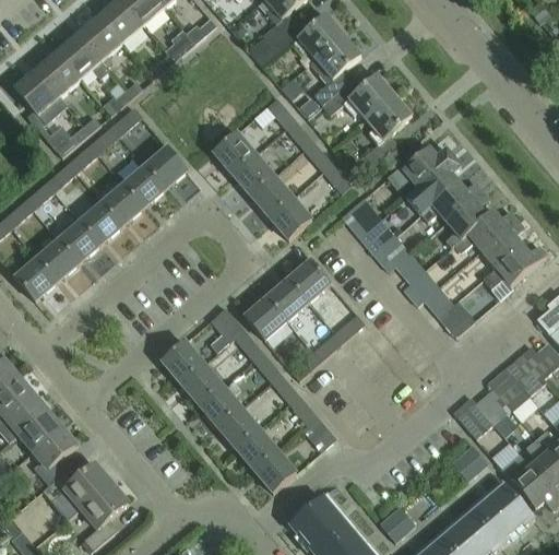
[(121,44),(142,26),(120,0),(118,0),(98,16),(121,44)]
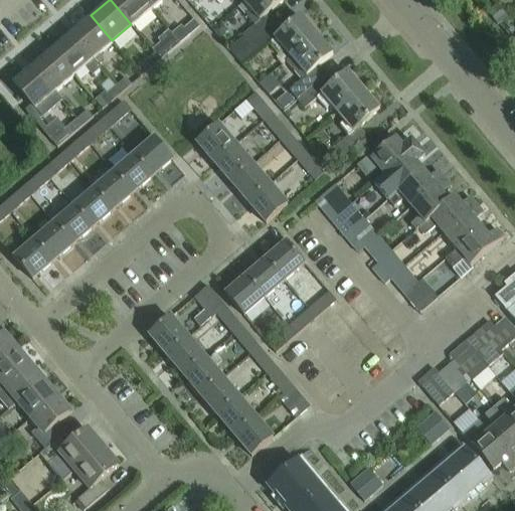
[(131,24),(151,7),(145,0),(111,0),(131,24)]
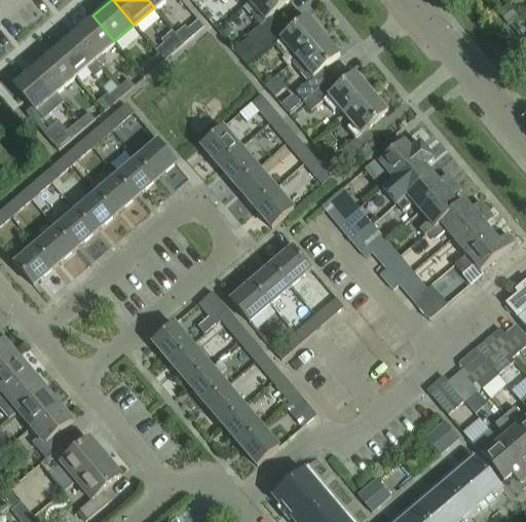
[(239,54),(278,22),(271,13),(287,0),(249,0),(256,8),(252,12),(260,22),(248,33),(232,46),(239,54)]
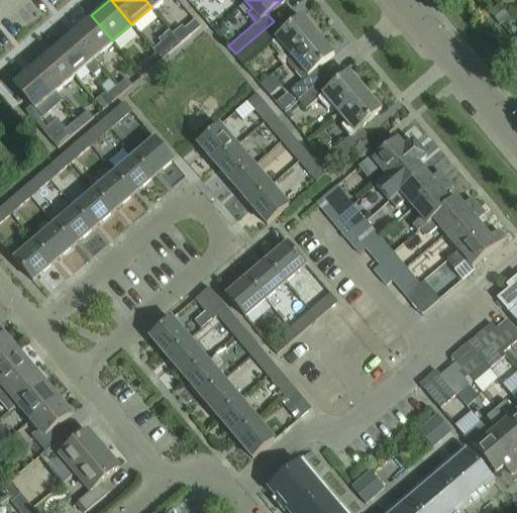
[(317,32),(302,13),(281,30),(274,21),(235,54),(244,64),(259,50),(271,40),(280,52),(285,47),(291,55),(317,32)]
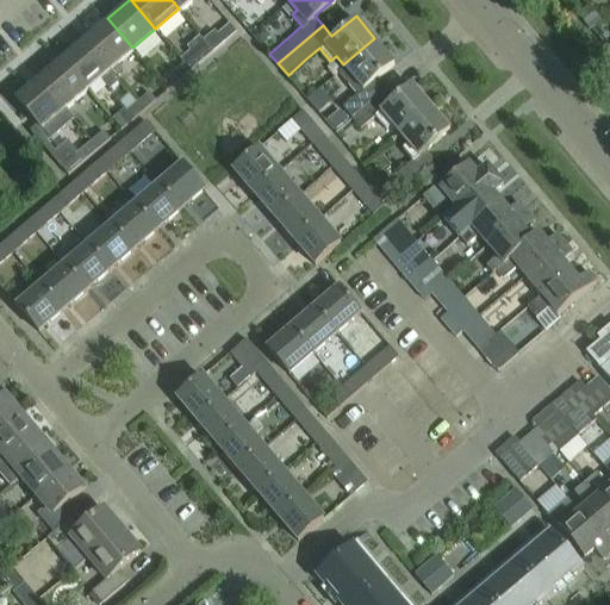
[(118,78),(119,76),(116,72),(122,67),(117,61),(132,48),(107,18),(85,37),(118,78)]
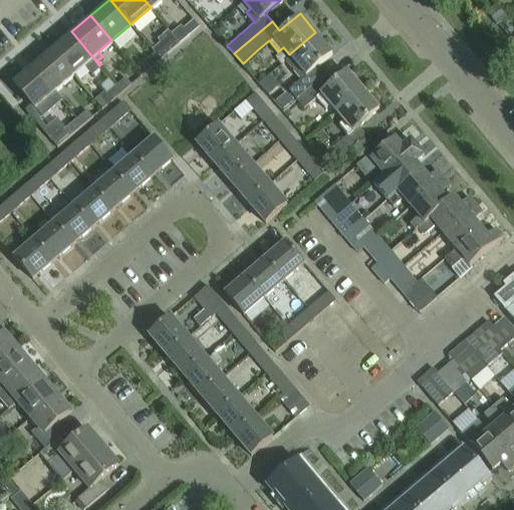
[(189,32),(199,23),(193,16),(183,25),(189,32)]
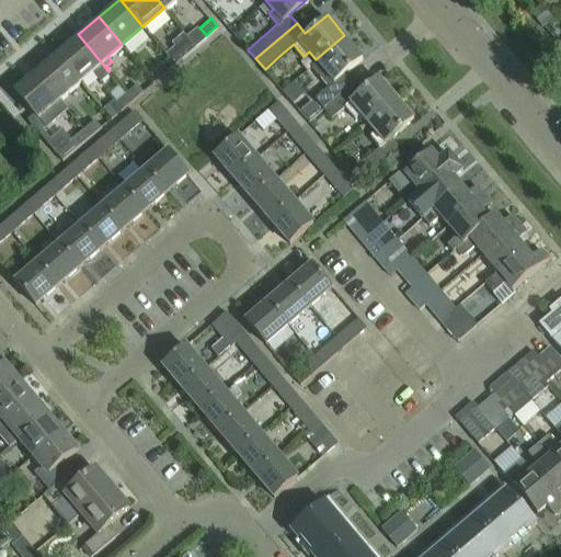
[(174,63),(185,53),(194,45),(182,31),(170,41),(173,44),(164,52),(168,55),(174,63)]
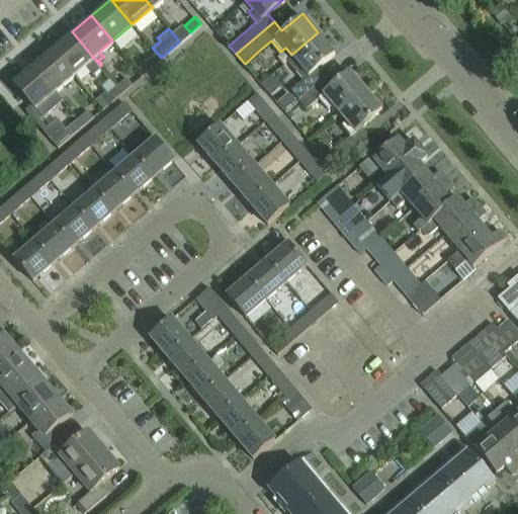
[(100,66),(72,31),(53,49),(74,74),(85,64),(92,73),(100,66)]
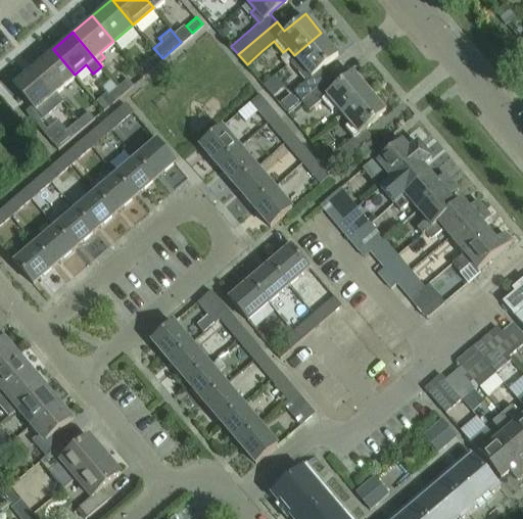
[(325,79),(317,69),(337,52),(321,33),(290,59),(306,79),(294,89),(301,98),(325,79)]
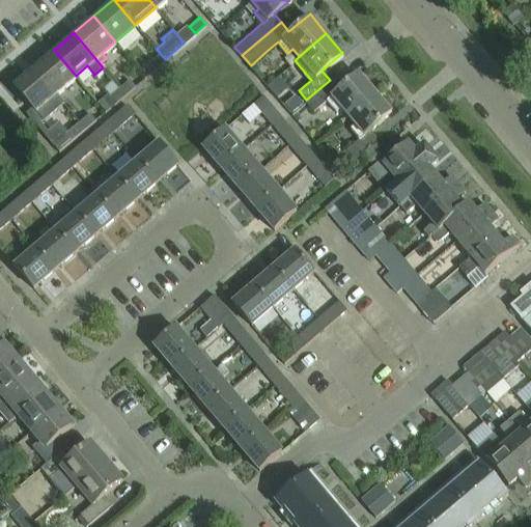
[(56,92),(76,76),(54,50),(34,66),(56,92)]
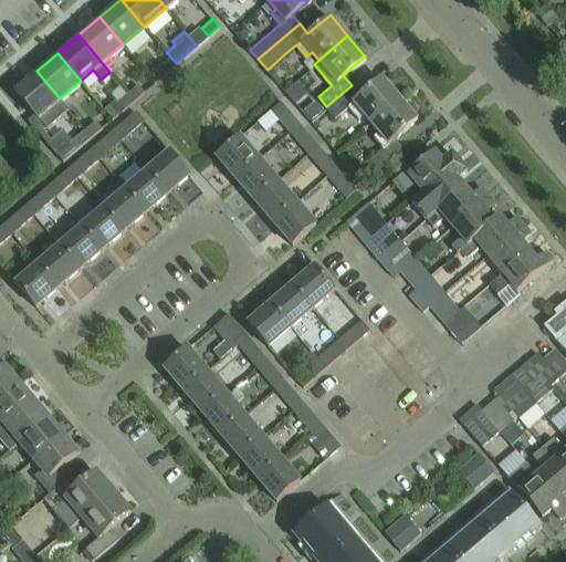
[(165,72),(176,63),(169,55),(159,64),(165,72)]
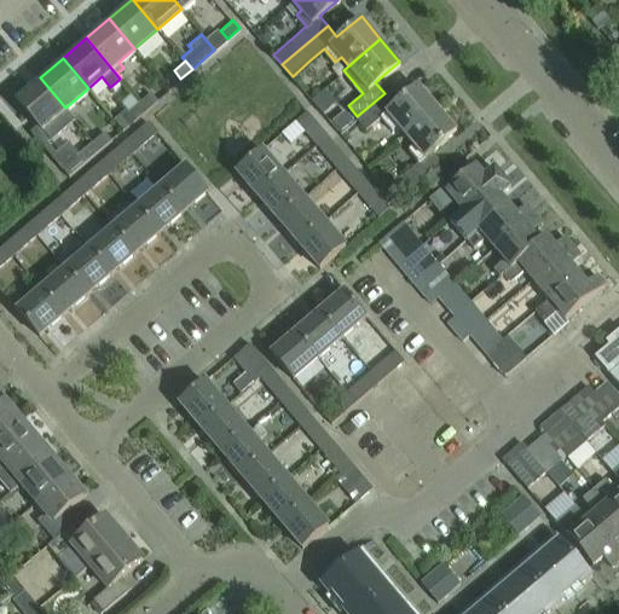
[(50,138),(74,117),(65,108),(40,77),(16,98),(41,127),(50,138)]
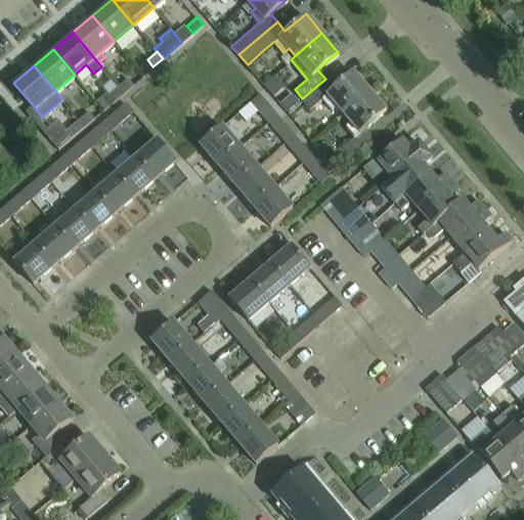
[(369,89),(353,70),(333,87),(325,79),(302,98),(309,107),(322,97),(332,107),(337,103),(343,112),(369,89)]
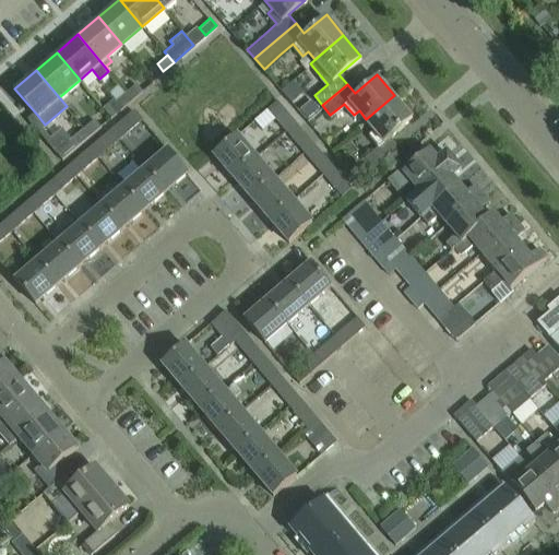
[(131,97),(142,89),(137,81),(125,91),(131,97)]
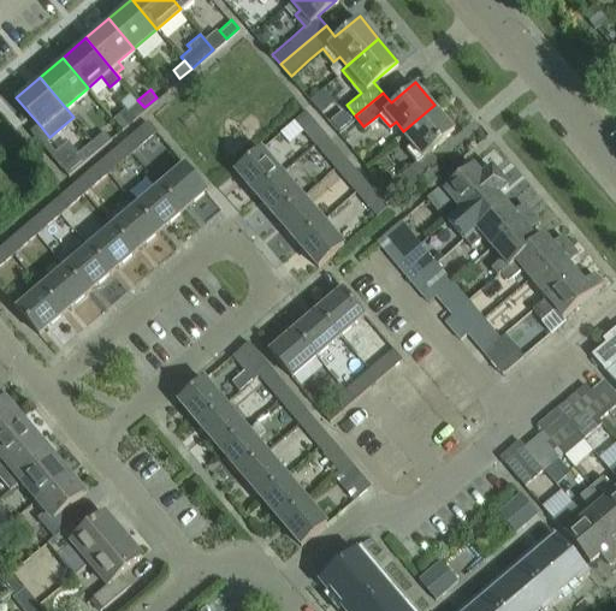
[(123,126),(144,107),(137,100),(128,108),(125,106),(113,116),(123,126)]
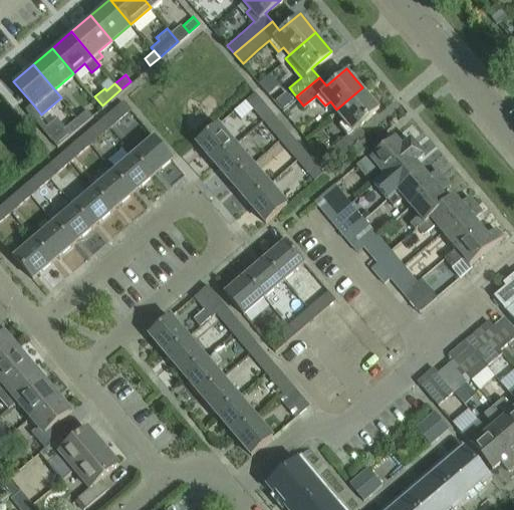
[(342,152),(365,133),(358,123),(378,106),(362,87),(336,109),(343,117),(338,121),(347,132),(335,143),(342,152)]
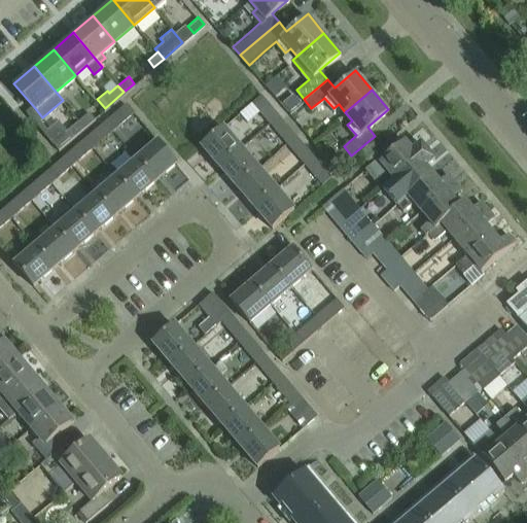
[(270,121),(279,113),(260,92),(251,100),(270,121)]
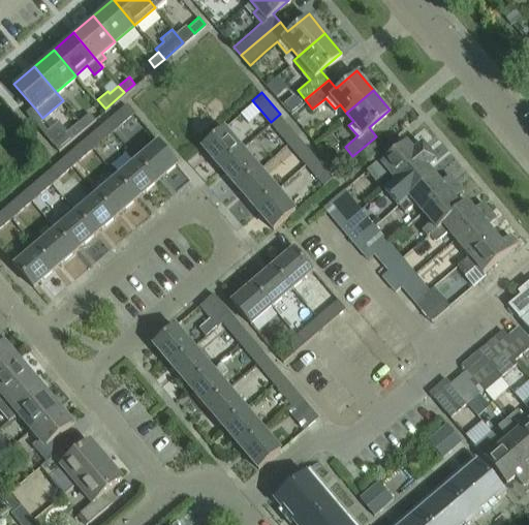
[(296,93),(284,102),(291,112),(303,102),(296,93)]
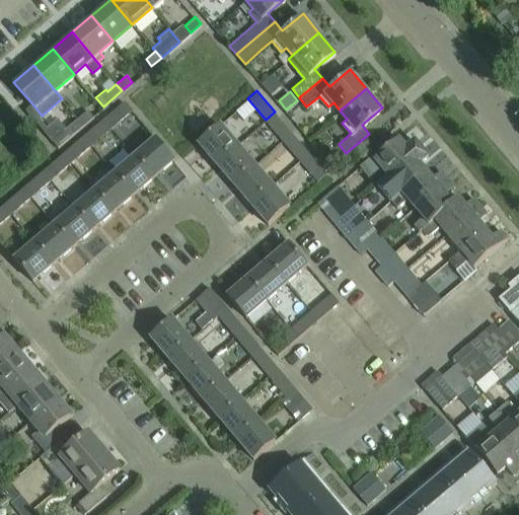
[(123,98),(109,111),(117,120),(131,107),(123,98)]
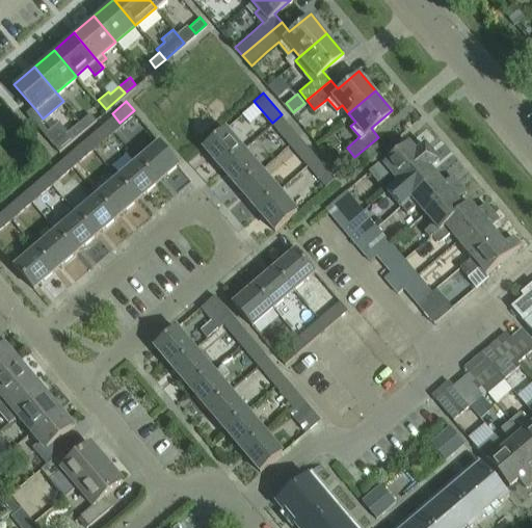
[(85,127),(96,119),(89,111),(79,120),(85,127)]
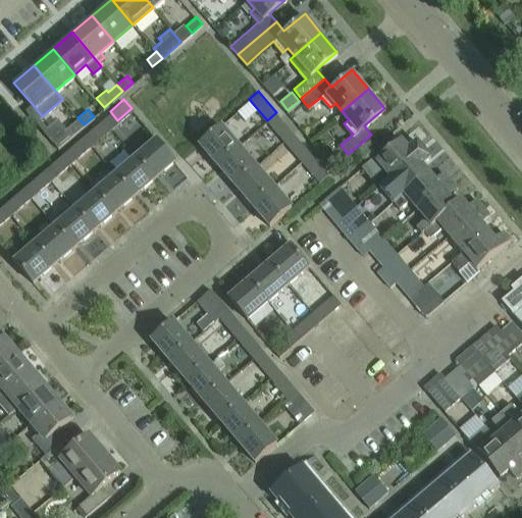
[(58,146),(84,124),(77,117),(52,140),(58,146)]
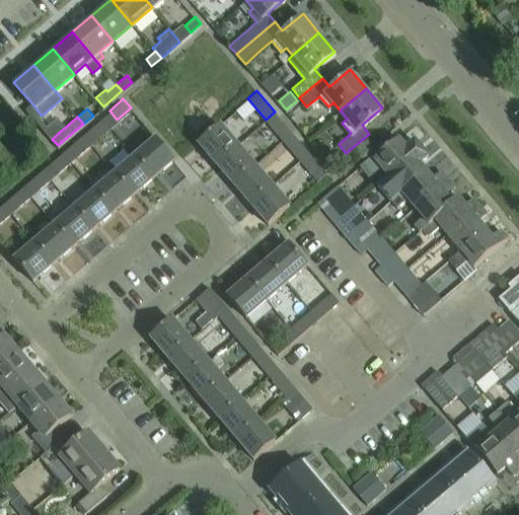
[(102,117),(89,129),(96,137),(110,125),(102,117)]
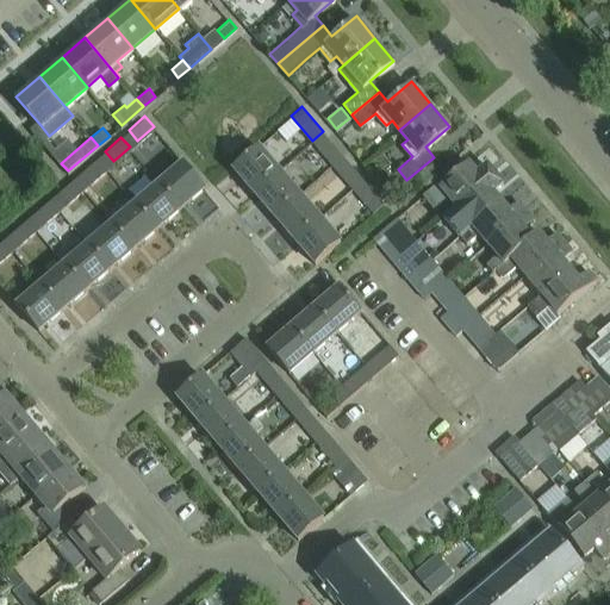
[(332,164),(343,155),(329,138),(318,148),(332,164)]
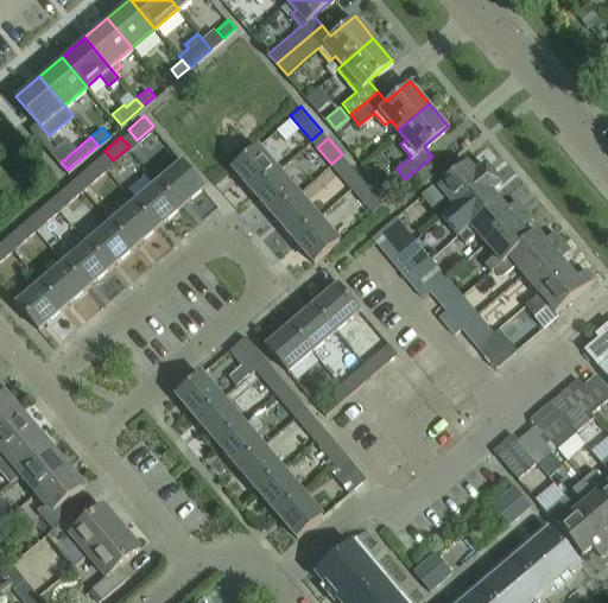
[(253,190),(278,169),(257,145),(232,166),(253,190)]
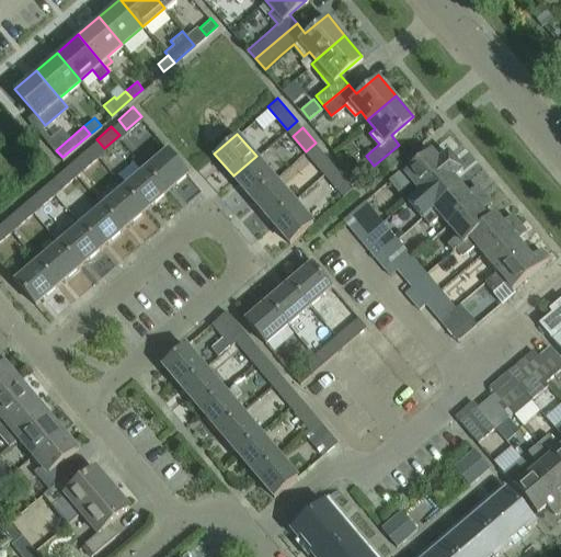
[(75,158),(82,167),(98,155),(90,145),(75,158)]
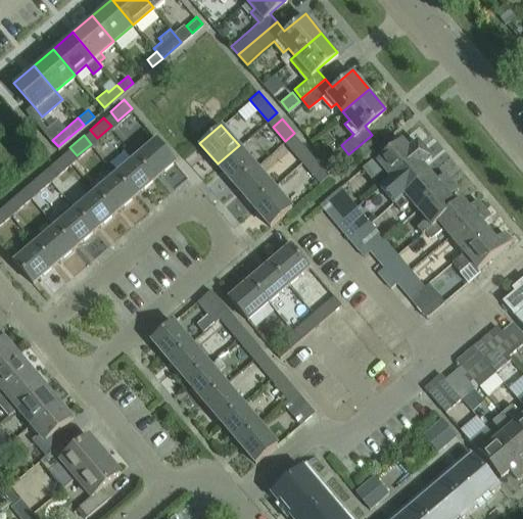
[(155,177),(175,159),(155,137),(136,154),(155,177)]
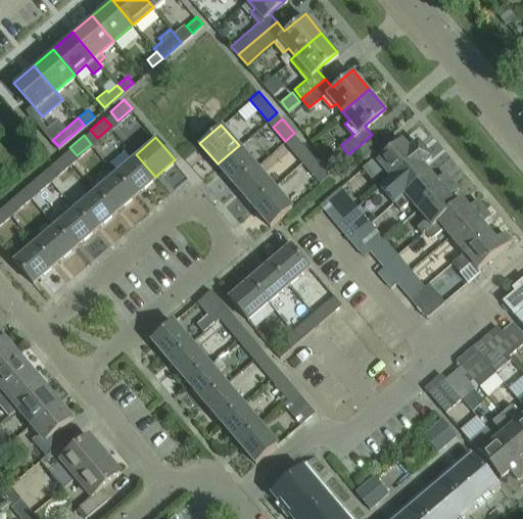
[(410,146),(401,137),(377,158),(375,155),(362,166),(372,177),(383,167),(391,176),(424,147),(418,139),(410,146)]
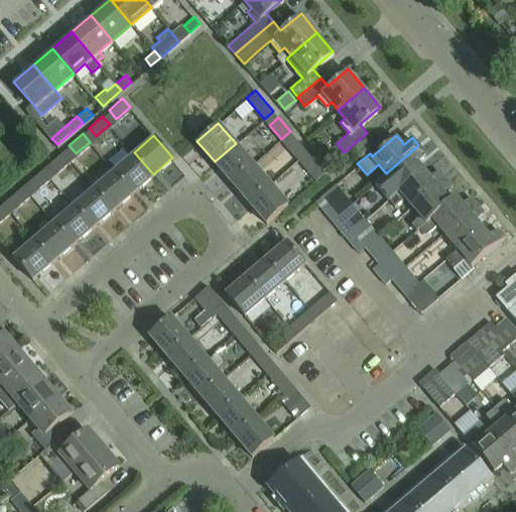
[(298,159),(307,151),(295,137),(286,145),(298,159)]
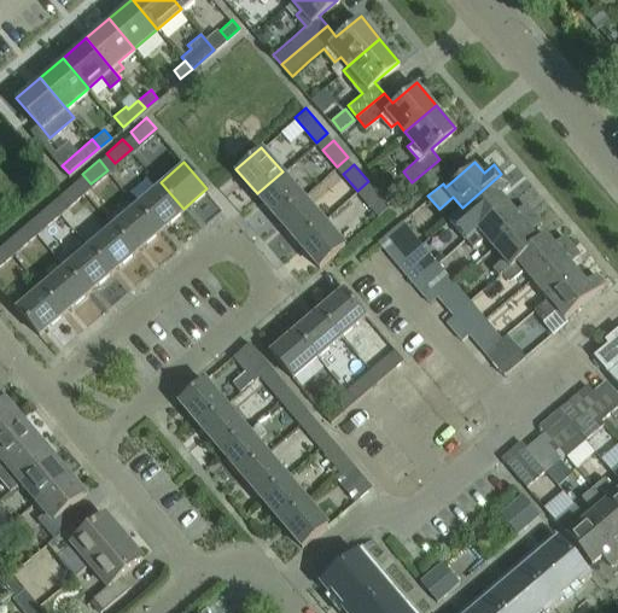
[(278,217),(303,196),(283,171),(257,193),(278,217)]
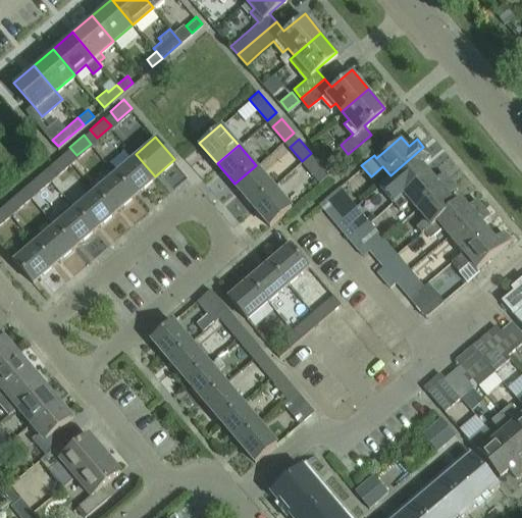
[(394,201),(429,170),(422,161),(430,155),(423,147),(390,175),(379,185),(394,201)]
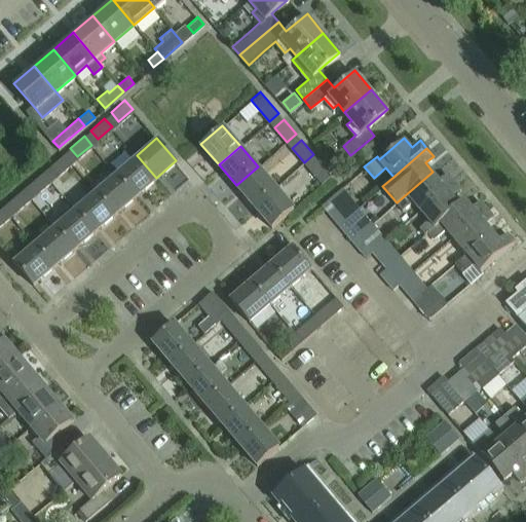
[(71,162),(64,153),(49,165),(58,175),(71,162)]
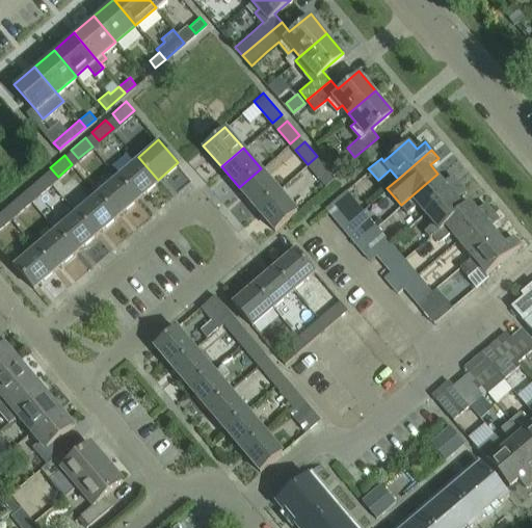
[(137,198),(158,180),(138,157),(117,175),(137,198)]
